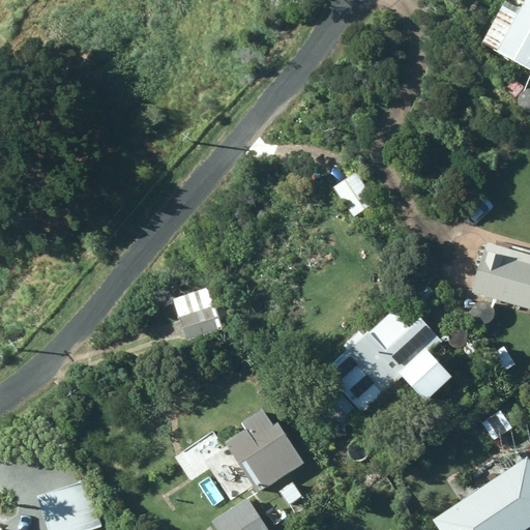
[(529,0),(506,0),(482,45),(529,70),(529,0)]
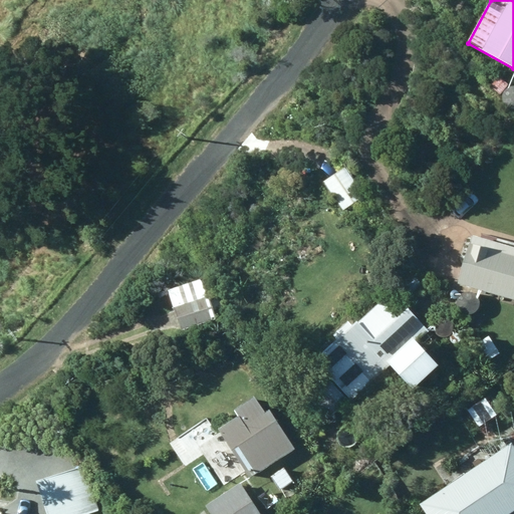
[(500,94),(508,84),(499,77),(491,86),(500,94)]
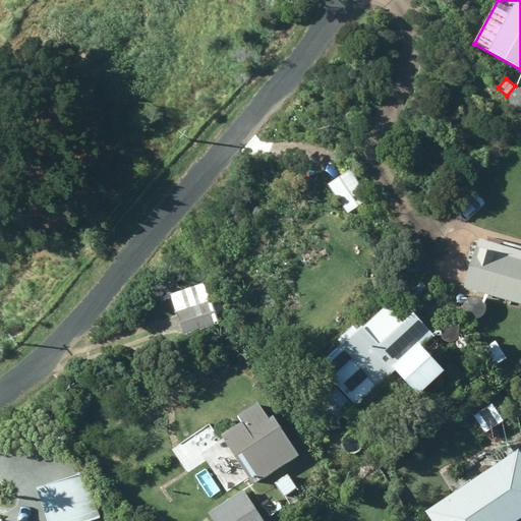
[(328,185),(347,214),(369,198),(349,170),(328,185)]
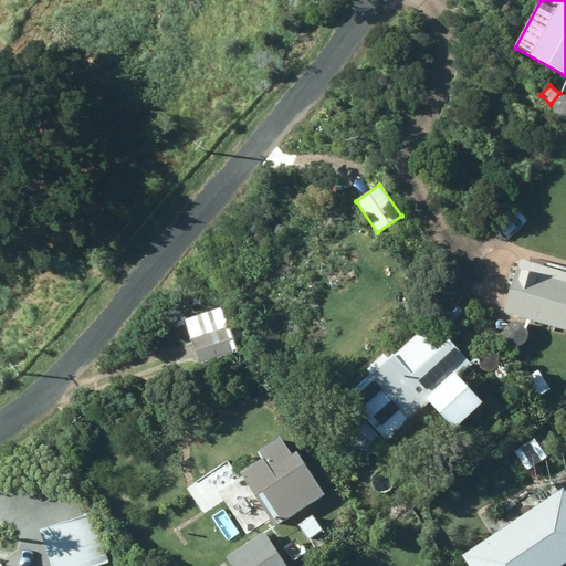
[(565,274),(519,262),(504,316),(565,332),(565,274)]
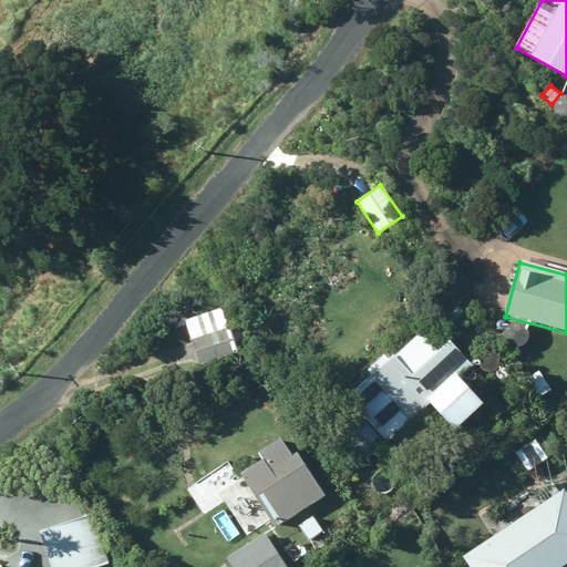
[(199,366),(238,352),(235,343),(244,340),(239,329),(230,332),(229,328),(192,340),(193,344),(185,347),(191,363),(198,361),(199,366)]
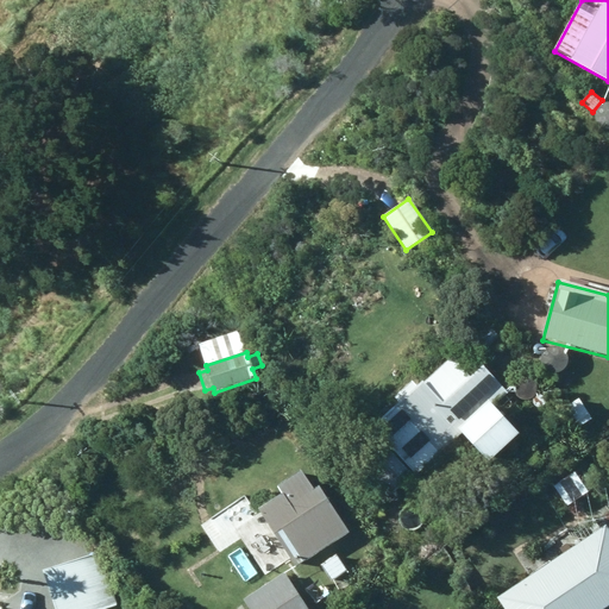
[(507,393),(483,366),(443,405),(424,383),(374,429),(388,446),(364,468),(390,495),(414,473),(416,476),(462,434),(489,464),(520,435),(493,406),(507,393)]
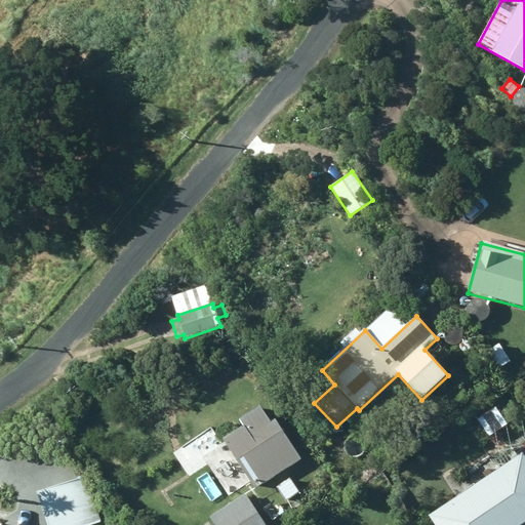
[(487,352),(499,369),(512,360),(499,342),(487,352)]
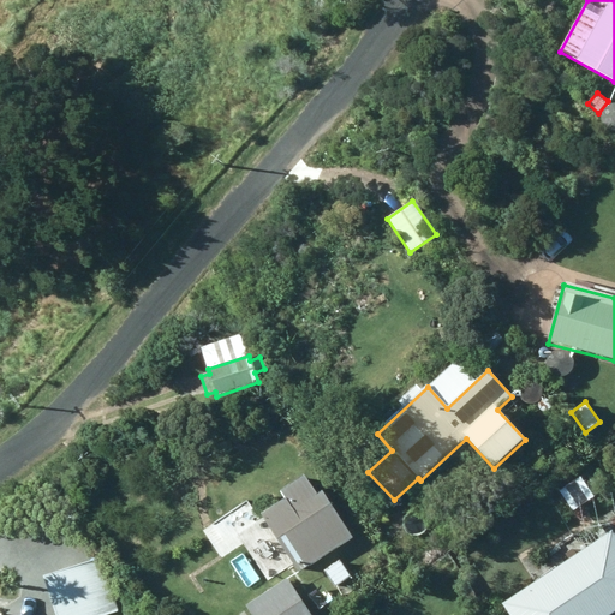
[(352,538),(323,493),(317,496),(304,477),(279,493),(285,501),(262,514),(299,572),(352,538)]
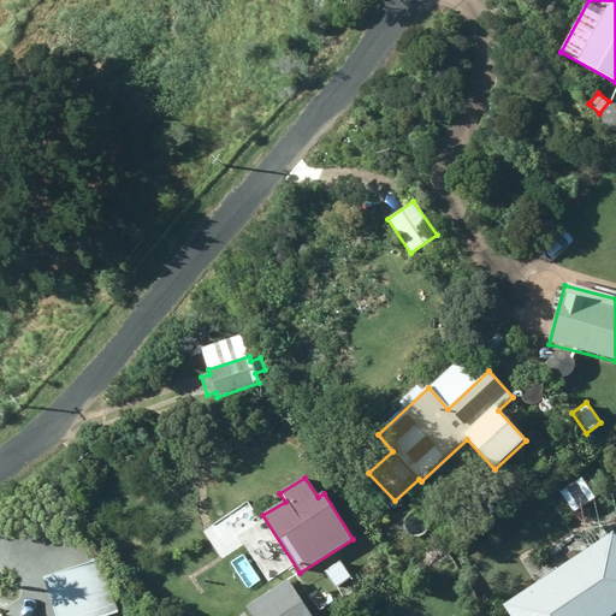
[(510,615),(610,615),(615,614),(615,537),(614,533),(503,606),(510,615)]
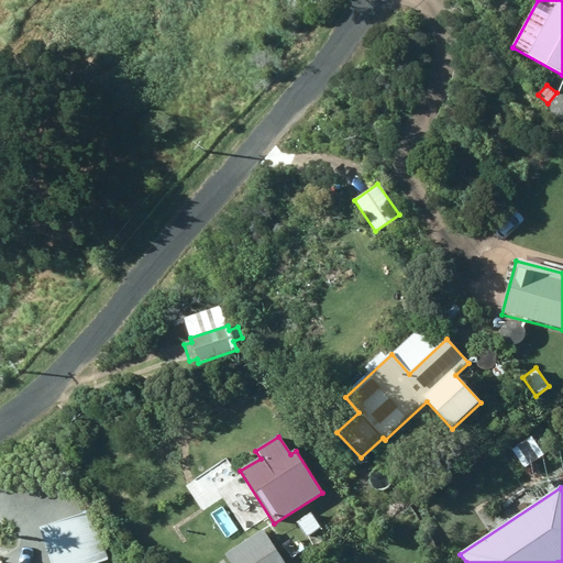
[(310,512),(295,523),(307,539),(321,528),(310,512)]
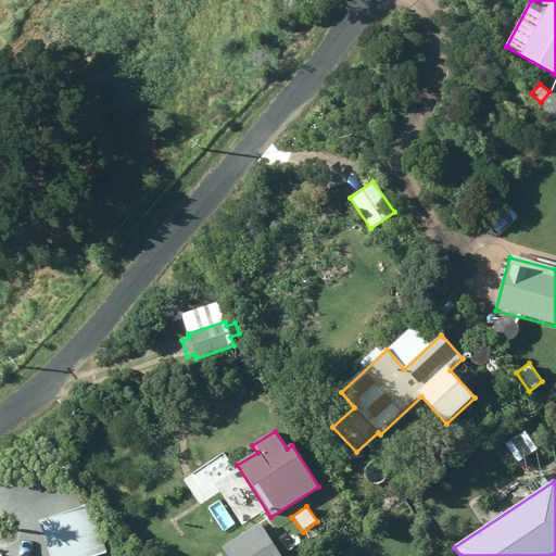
[(40,522),(50,555),(97,555),(106,553),(91,507),(40,522)]
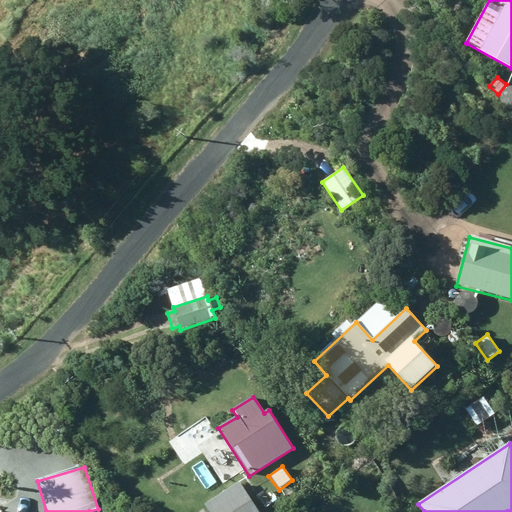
[(207,511),(267,511),(258,498),(252,502),(239,482),(204,506),(207,511)]
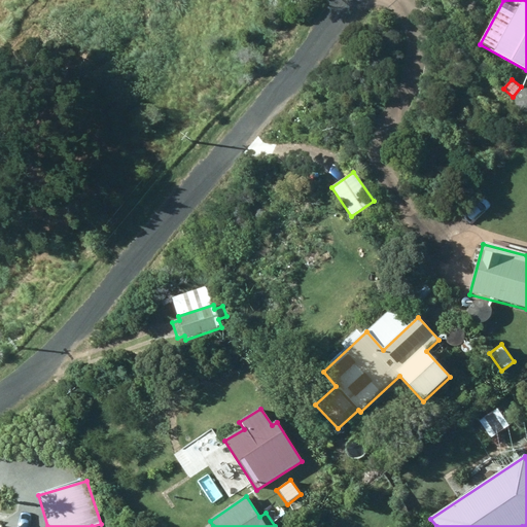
All buildings are outlined.
